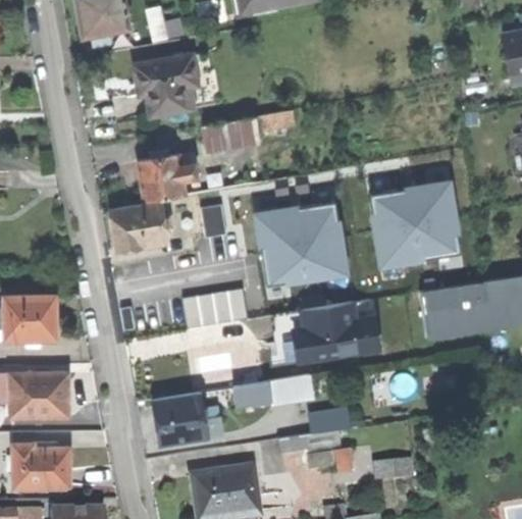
[(76,0),(84,37),(93,36),(96,48),(113,45),(110,34),(132,30),(125,0),(76,0)]
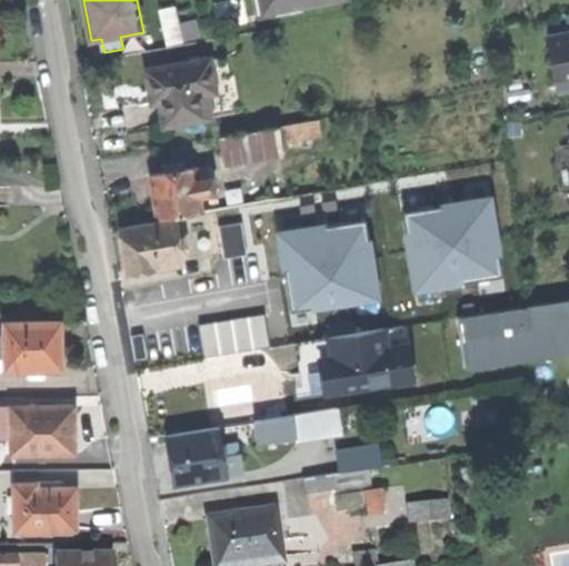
[(259,0),(262,15),(338,0),(259,0)]
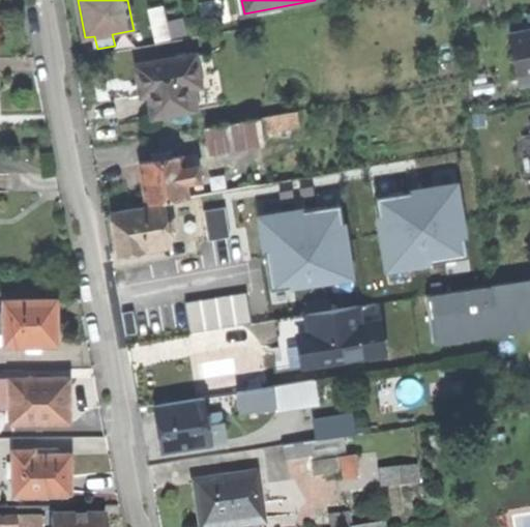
[(153,9),(159,45),(170,42),(167,24),(164,8),(153,9)]
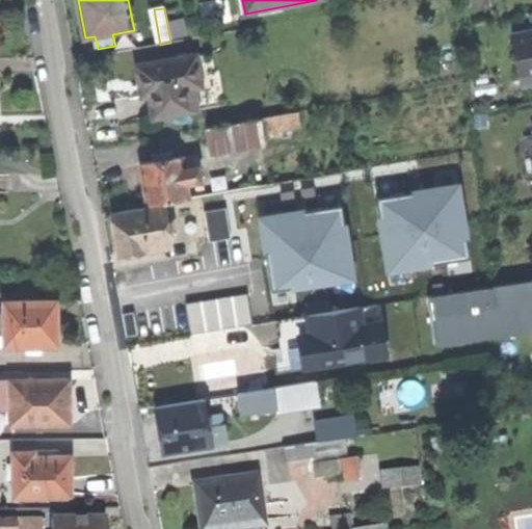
[(185,21),(167,24),(170,43),(188,40),(185,21)]
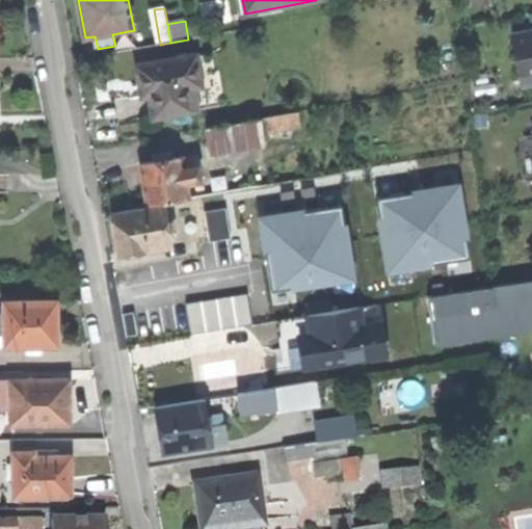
[(531,32),(511,37),(521,86),(531,84),(531,32)]
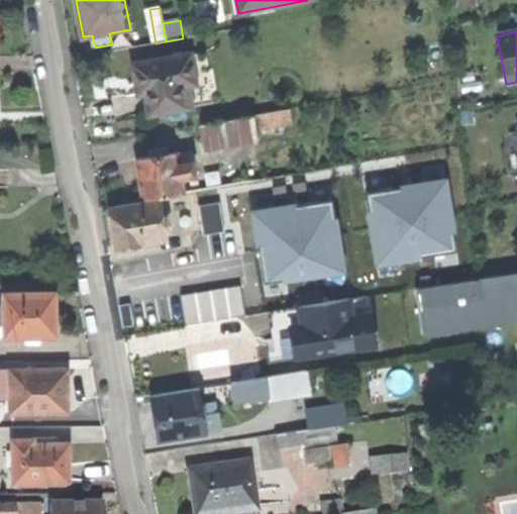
[(138,80),(146,79),(148,91),(149,100),(152,112),(193,106),(189,84),(188,73),(196,71),(193,53),(134,62),(138,80)]
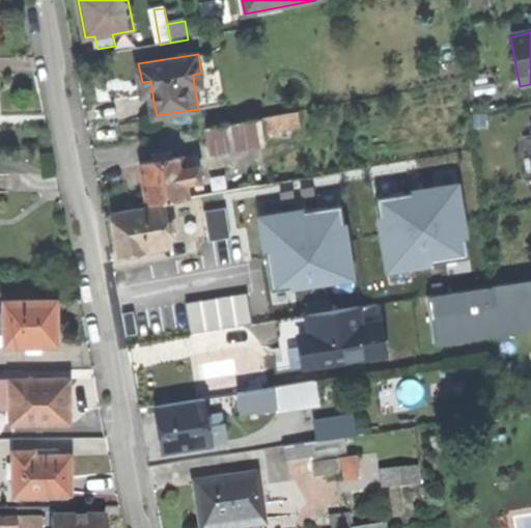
[(202,85),(201,73),(193,75),(194,86),(202,85)]
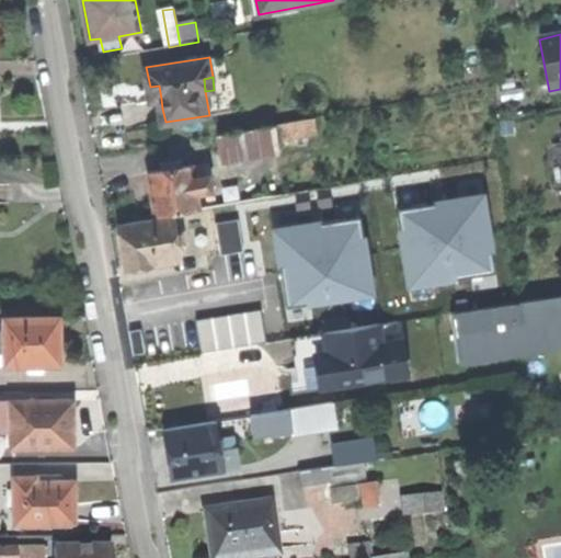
[(151,100),(161,99),(159,86),(150,87),(151,100)]
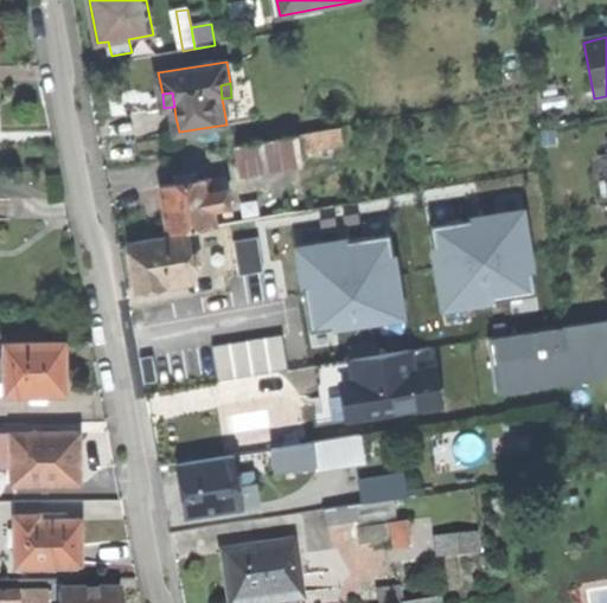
[(237,96),(231,97),(222,98),(227,124),(241,122),(237,96)]
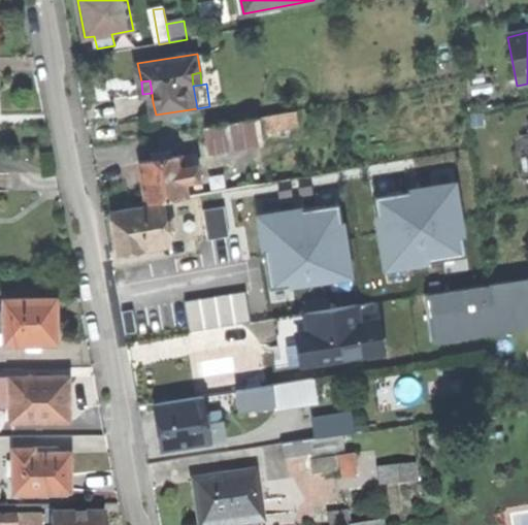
[(262,119),(235,124),(238,142),(265,138),(262,119)]
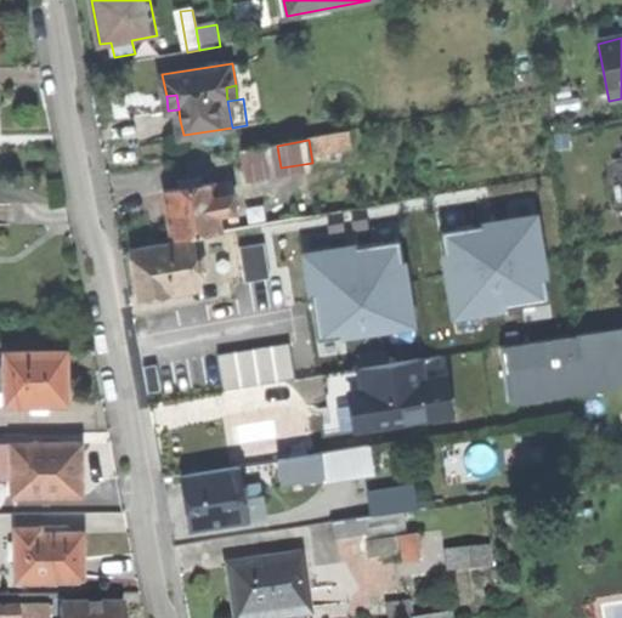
[(277,146),(261,148),(266,171),(281,168),(277,146)]
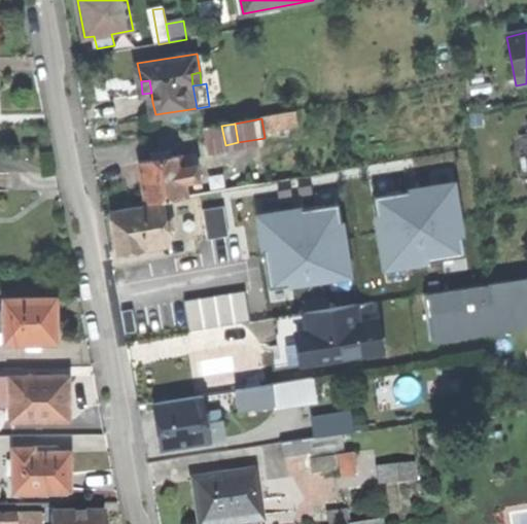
[(207,129),(210,147),(225,145),(221,126),(207,129)]
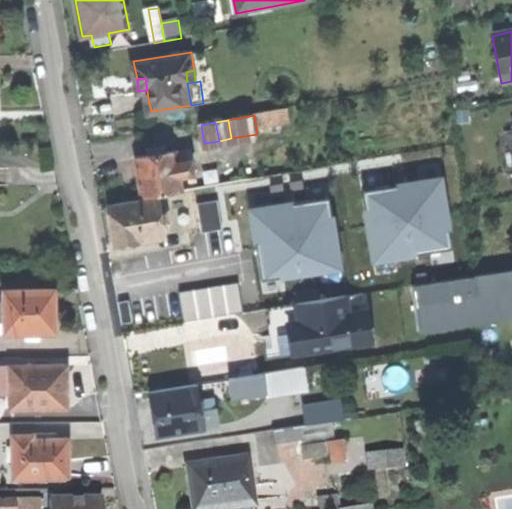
[(179,191),(184,190),(181,177),(197,174),(194,159),(179,162),(177,151),(167,152),(167,147),(150,150),(151,157),(138,159),(140,176),(144,197),(160,194),(179,191)]
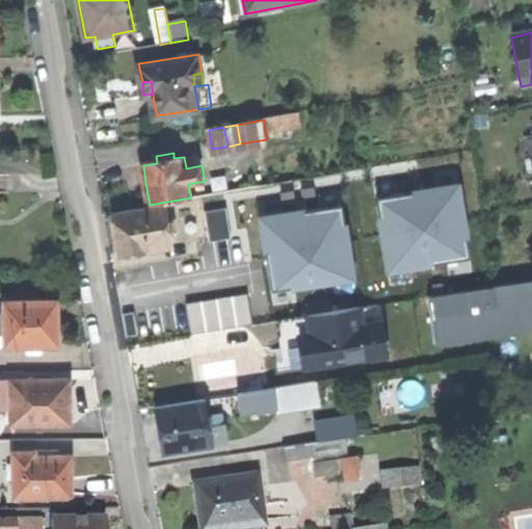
[(372,193),(381,270),(463,261),(461,239),(468,238),(461,183),(372,193)]
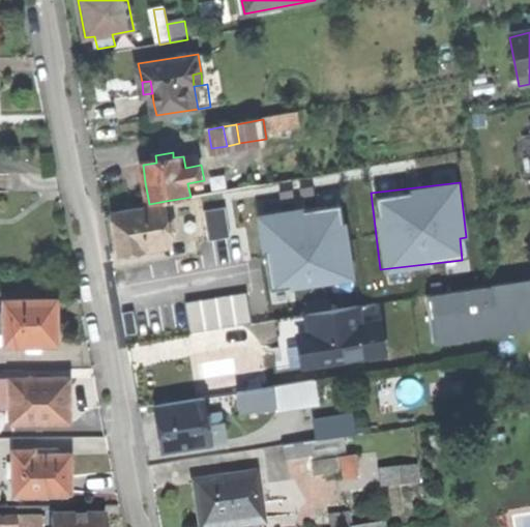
[(257,185),(190,197),(185,198),(189,218),(260,207),(257,185)]
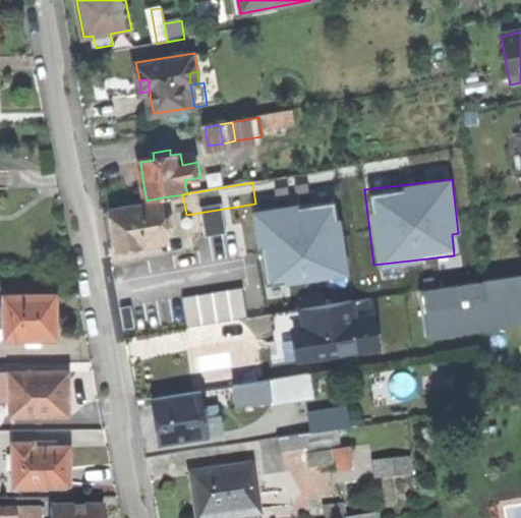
[(170,240),(163,197),(147,200),(111,207),(115,229),(119,249),(170,240)]
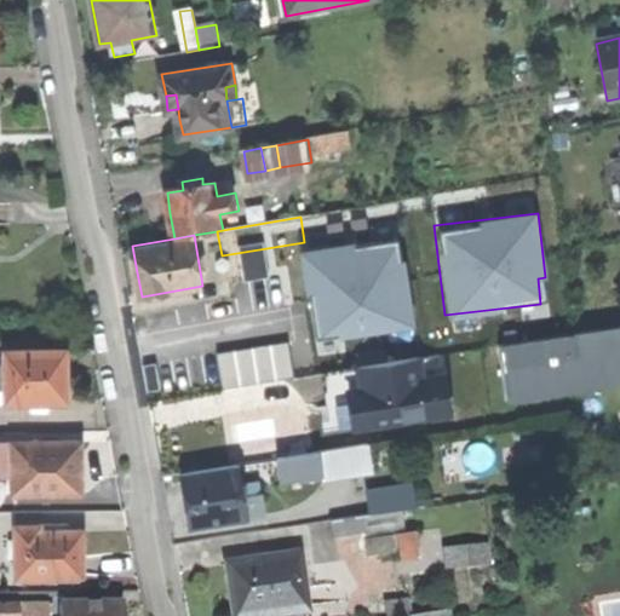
[(311,286),(304,242),(222,255),(229,300),(311,286)]
